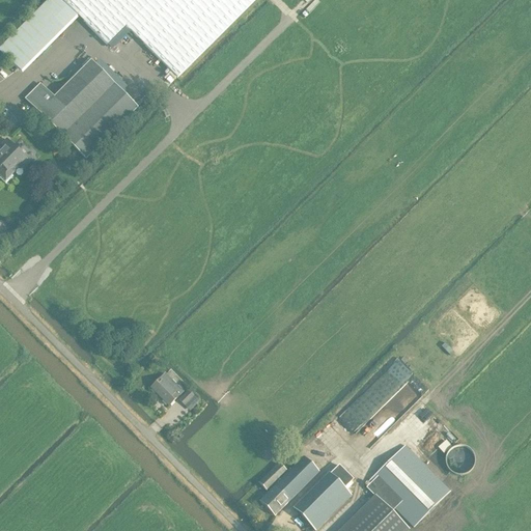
[(126,27),(177,78),(255,0),(61,0),(107,46),(126,27)]
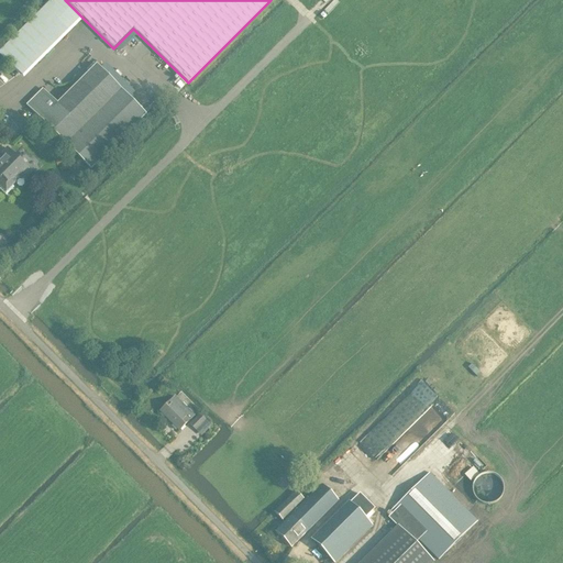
[(26,106),(91,170),(146,116),(96,65),(57,105),(42,89),(26,106)]
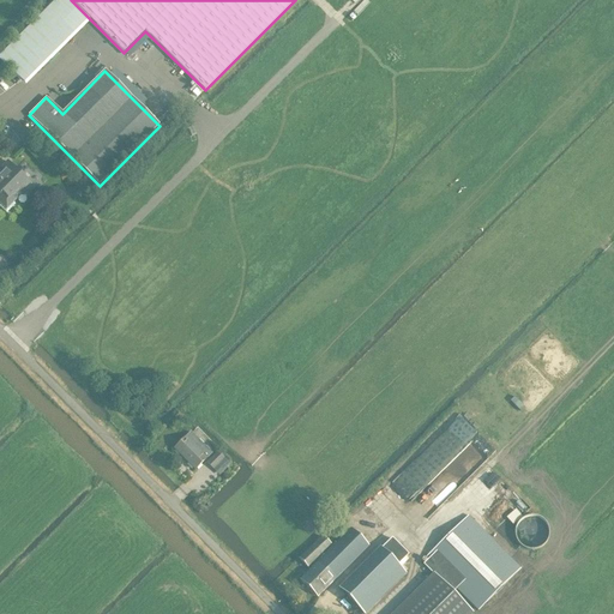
[(16,205),(13,203),(32,185),(8,162),(0,169),(0,206),(6,214),(16,205)]
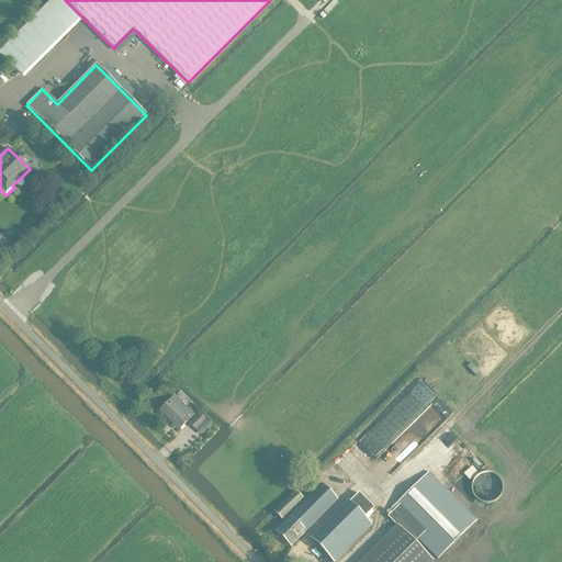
[(179,430),(190,419),(171,401),(160,412),(179,430)]
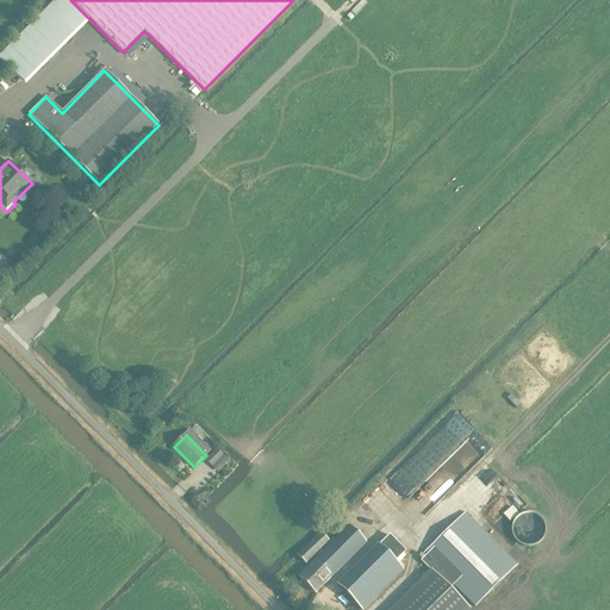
[(206,460),(212,467),(223,456),(216,450),(206,460)]
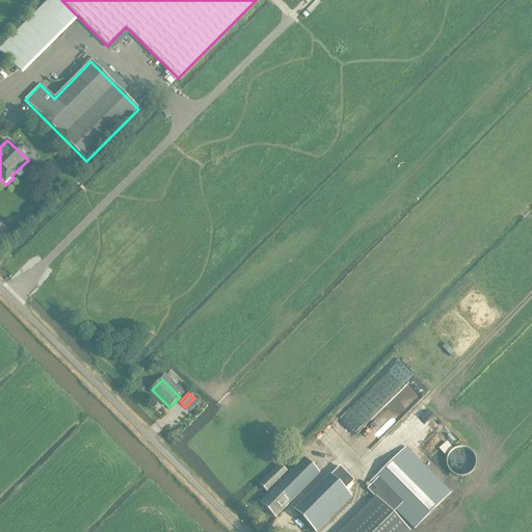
[(449,472),(451,473),(451,474),(453,475),(455,476),(458,477),(460,477),(463,477),(466,476),(468,475),(470,474),(472,472),(474,470),(475,468),(475,464),(476,462),(475,459),(475,457),(474,455),(472,453),(470,451),(468,449),(466,448),(463,448),(460,447),(458,448),(455,448),(453,449),(451,451),(449,453),(448,455),(447,457),(446,459),(446,462),(446,464),(447,468),(448,470),(449,472)]
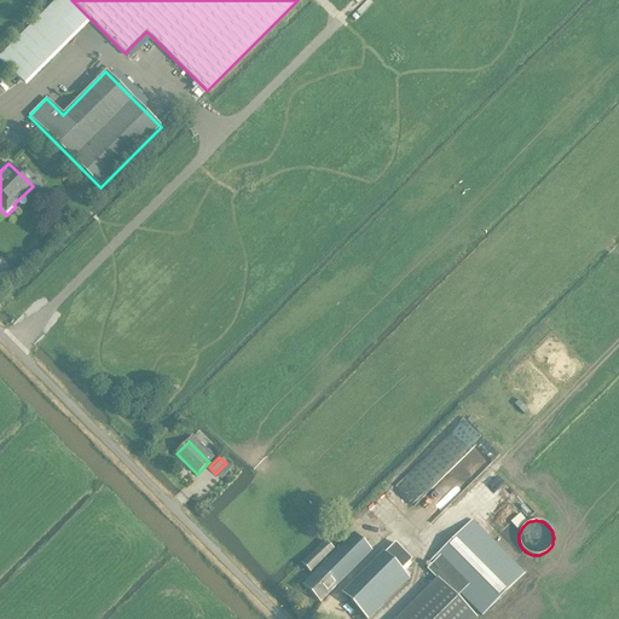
[(431,565),(427,570),(438,582),(439,580),(456,599),(460,594),(482,617),(525,574),(472,521),(429,563),(431,565)]
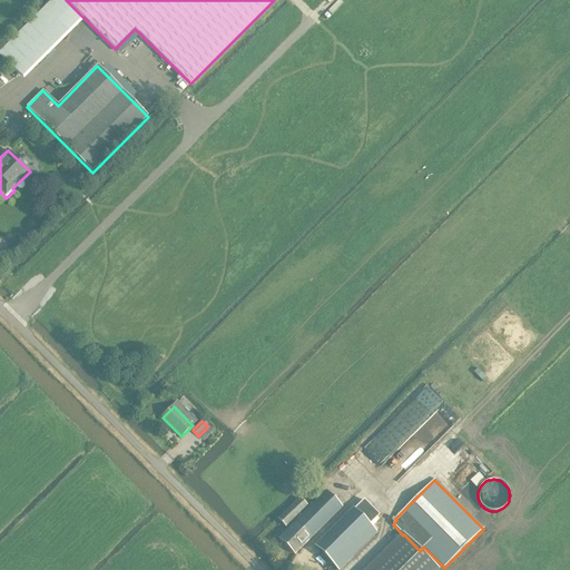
[(278,539),(294,556),(342,508),(326,492),(297,521),(290,528),(278,539)]
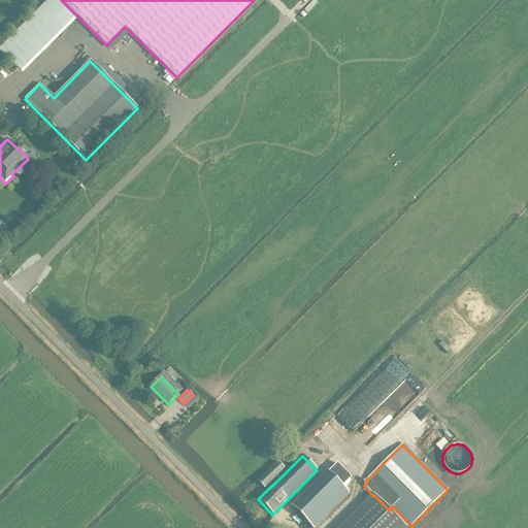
[(276,462),(258,482),(265,489),(266,487),(268,489),(275,483),(273,481),(284,469),(282,467),(276,462)]
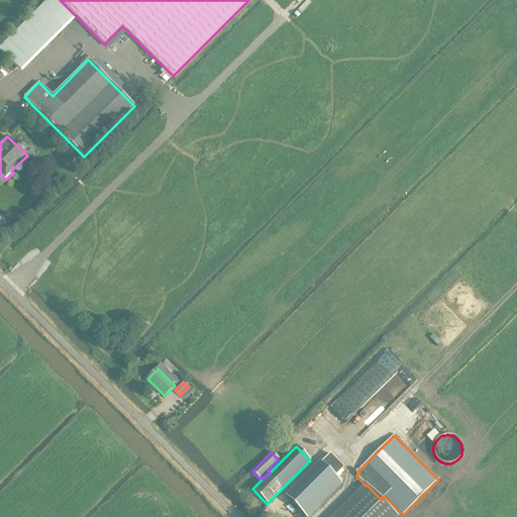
[(286,497),(305,516),(307,516),(341,484),(320,462),(286,497)]
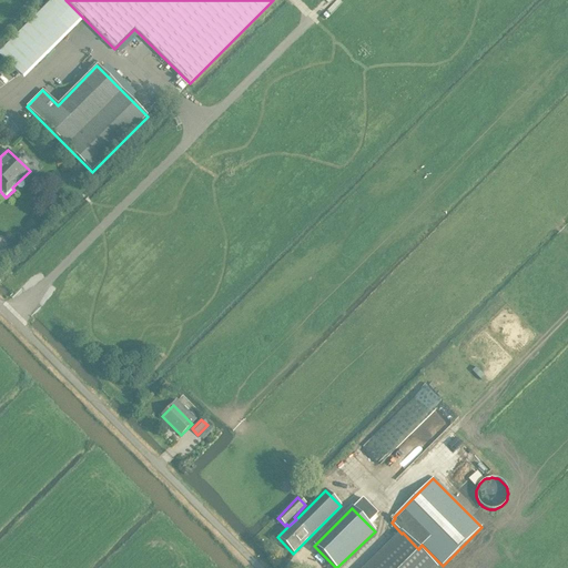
[(402,534),(366,567),(434,567),(436,567),(418,549),(403,533),(402,534)]
